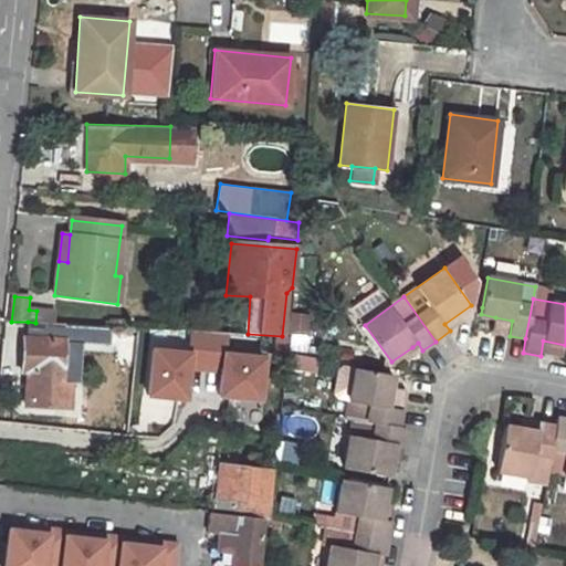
[(54,313),(37,311),(35,323),(53,324),(54,313)]
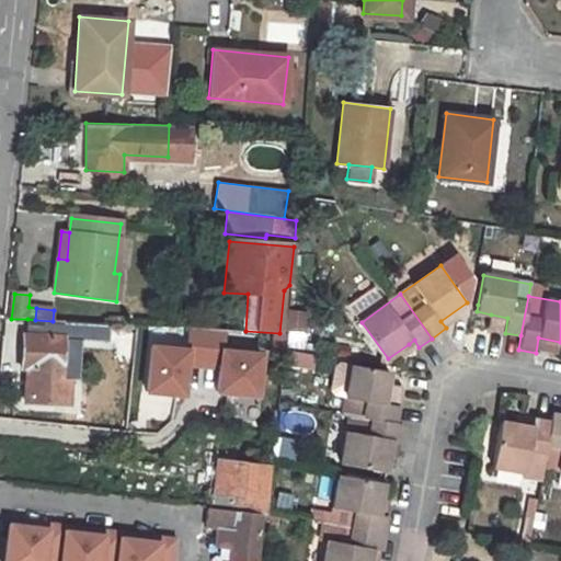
[(27,371),(26,403),(68,405),(70,380),(60,380),(63,339),(106,342),(109,324),(53,321),(35,320),(27,319),(27,336),(22,336),(22,370),(27,371)]
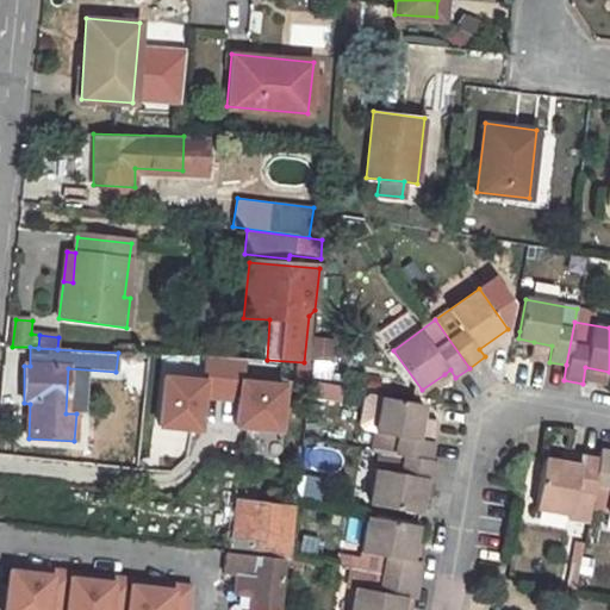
[(159,431),(205,434),(207,400),(241,403),(243,360),(205,358),(204,379),(162,375),(159,431)]
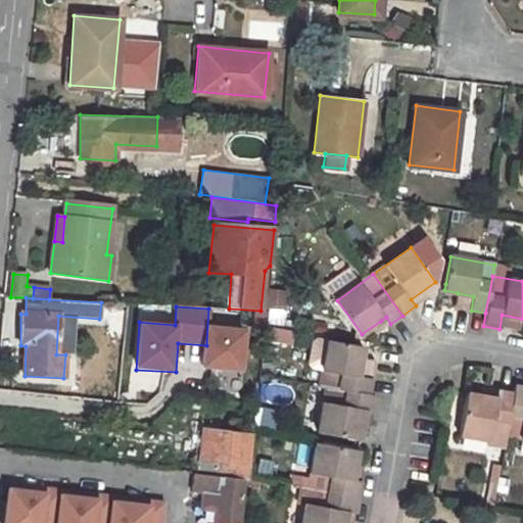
[(268,308),(268,325),(286,325),(286,308),(268,308)]
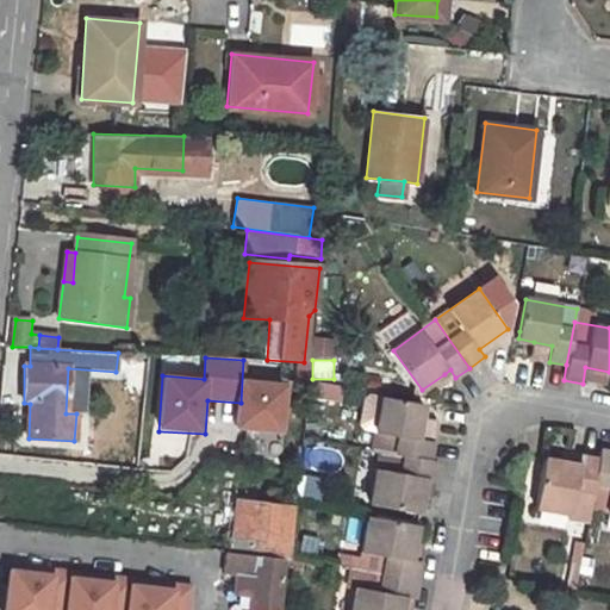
[(235,429),(285,436),(292,386),(242,379),(235,429)]
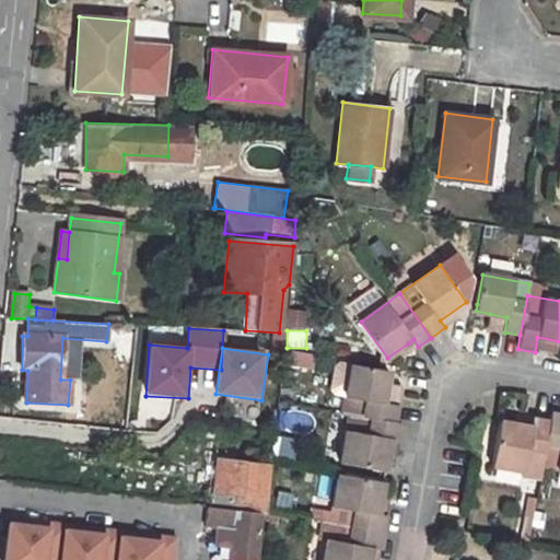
[(334,363),(328,395),(343,397),(349,366),(334,363)]
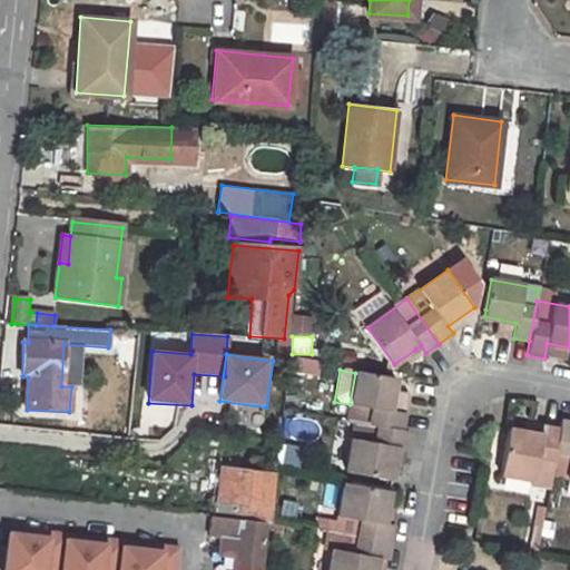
[(401,429),(404,411),(392,409),(397,376),(392,375),(360,371),(350,420),(357,421),(401,429)]
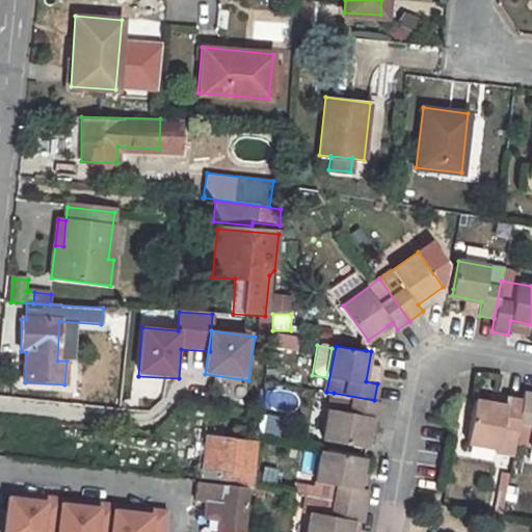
[(374,400),(334,393),(325,440),(367,447),(372,418),(379,419),(382,401),(374,400)]
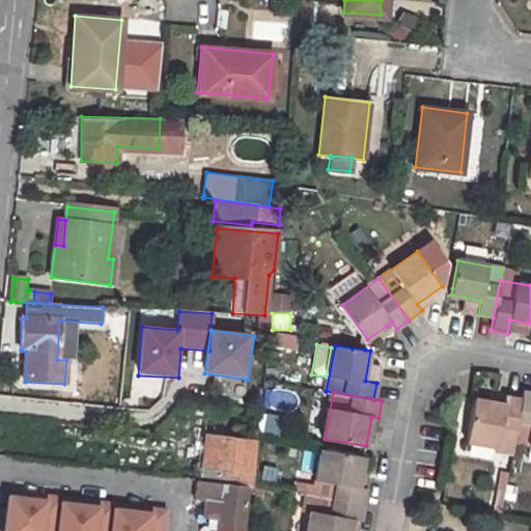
[(518,428),(514,441),(530,443),(530,393),(524,393),(523,399),(518,428)]
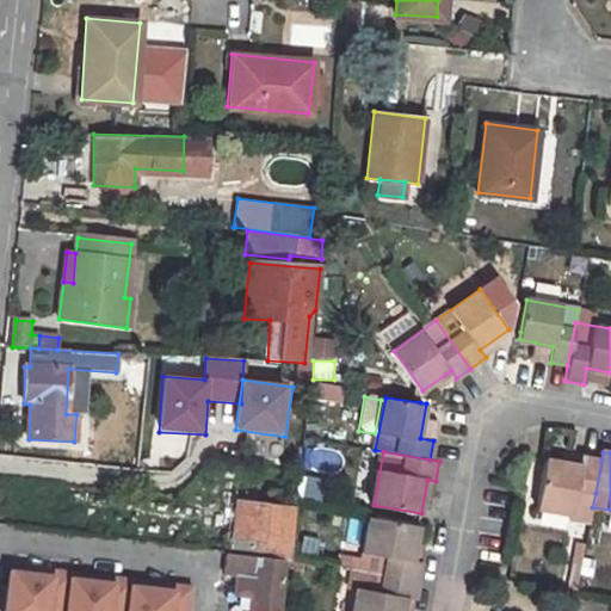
[(548,460),(539,507),(573,513),(578,489),(596,493),(602,460),(584,457),(582,464),(548,460)]
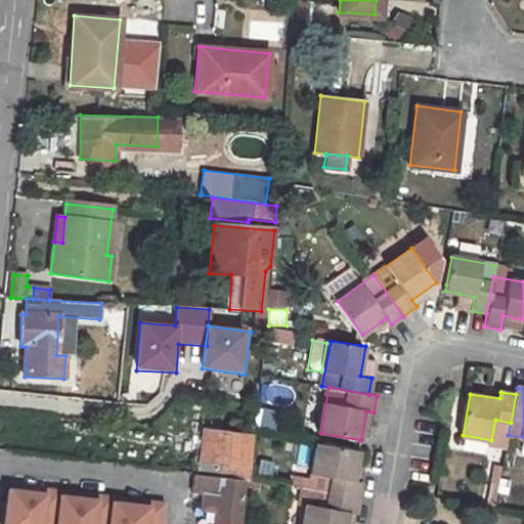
[(225,463),(223,479),(244,481),(249,481),(250,479),(253,442),(229,440),(229,433),(203,431),(200,461),(225,463)]
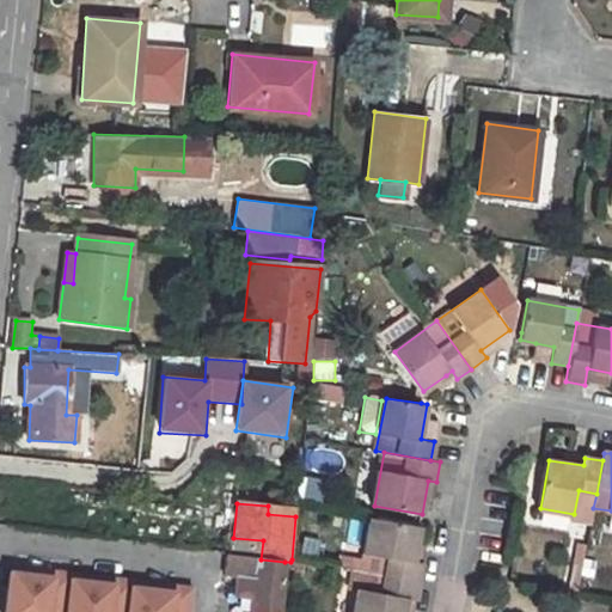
[(414,561),(420,525),(372,516),(367,552),(390,556),(386,575),(418,581),(422,562),(414,561)]
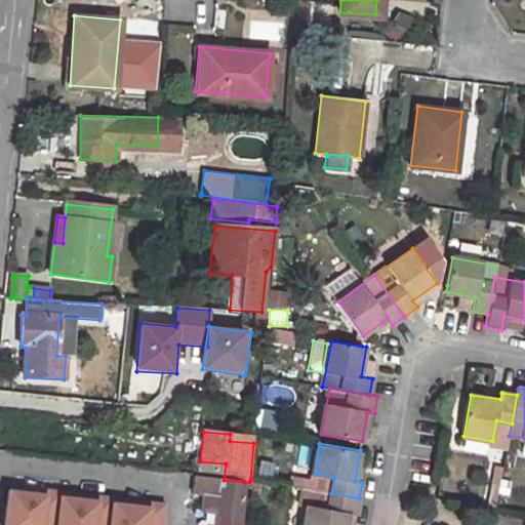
[(195,476),(192,493),(204,494),(202,510),(218,512),(215,524),(239,524),(244,482),(224,480),(195,476)]
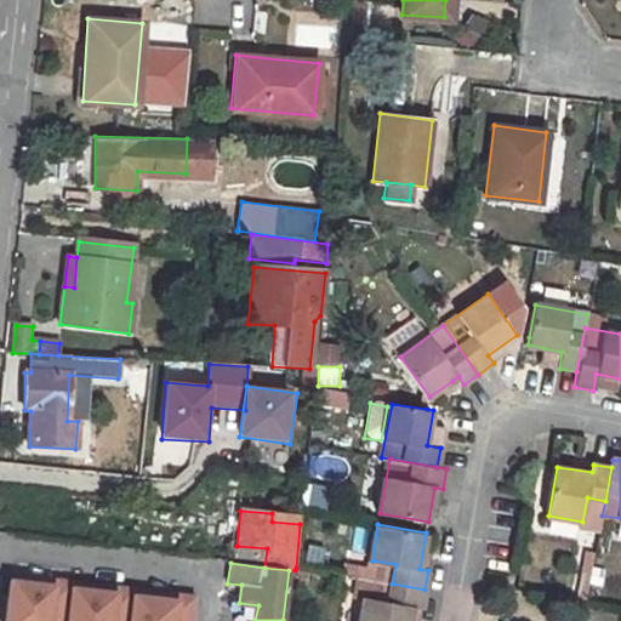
[(392,584),(362,579),(358,598),(365,599),(360,620),(410,620),(414,607),(422,609),(425,590),(392,584)]
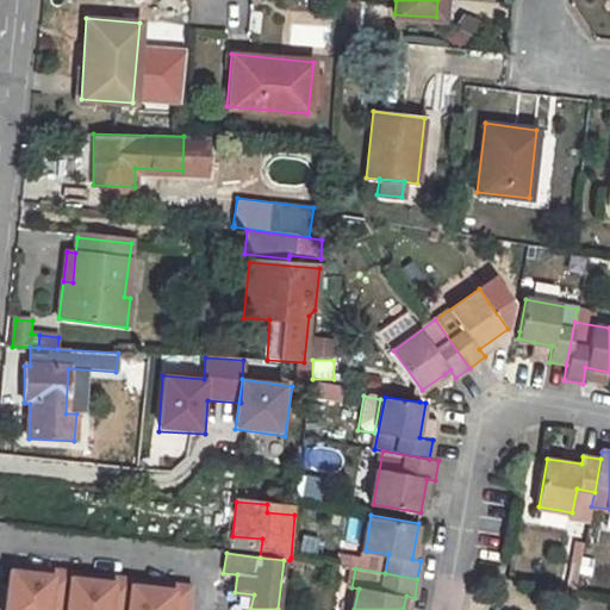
[(36,609),(39,587),(0,586),(0,609),(36,609)]
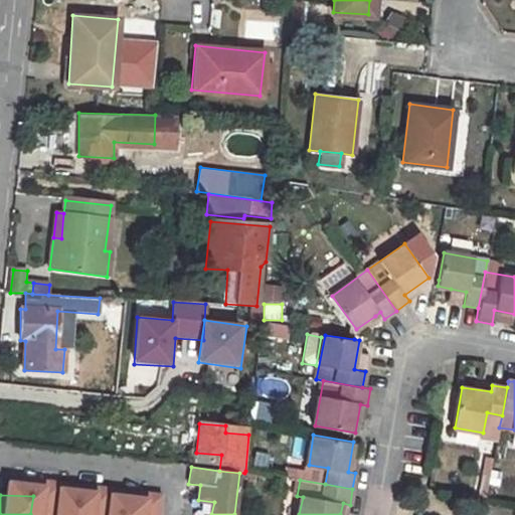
[(88,514),(90,505),(51,502),(49,514),(88,514)]
